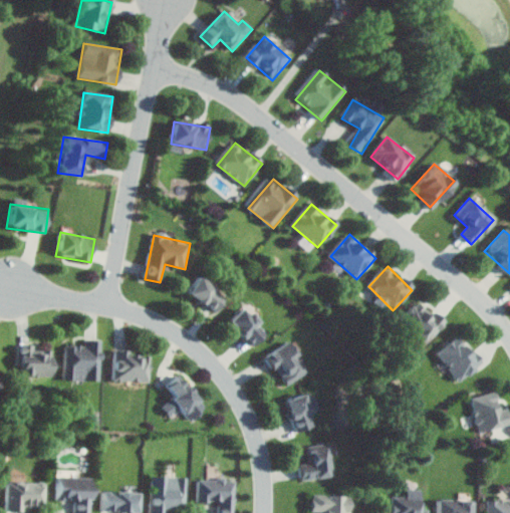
[(188,294),(217,313),(228,296),(199,278),(188,294)]
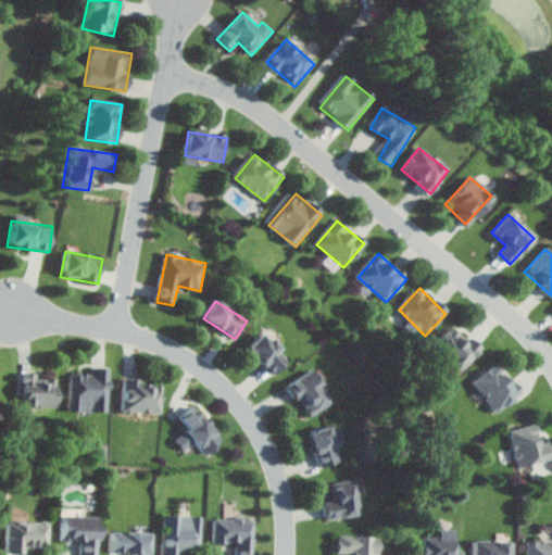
[(464,373),(481,349),(452,327),(435,350),(464,373)]
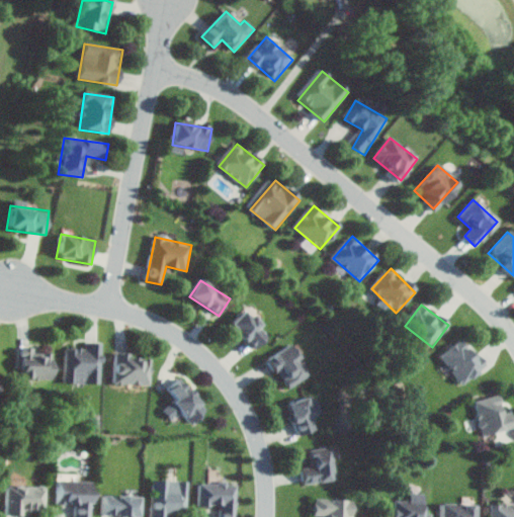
[(255,351),(271,335),(246,310),(230,326),(255,351)]
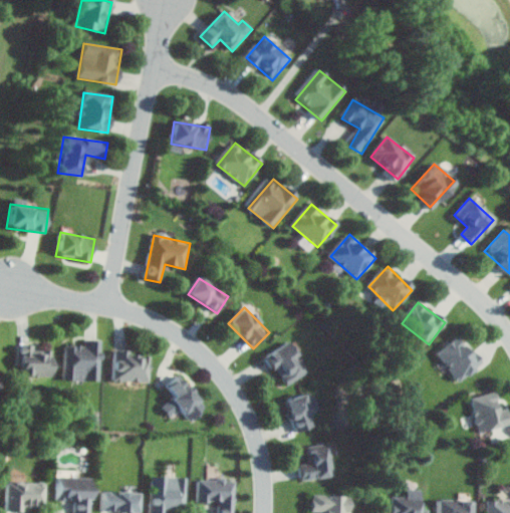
[(438,354),(461,382),(483,365),(460,337),(438,354)]
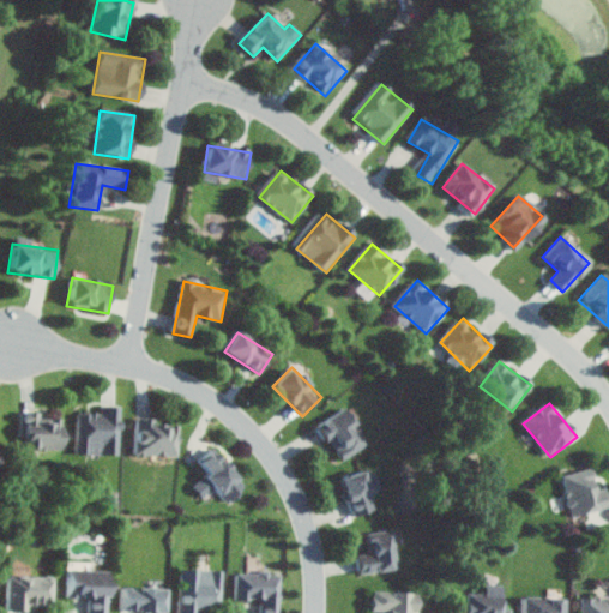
[(121,408),(102,408),(102,414),(80,414),(80,456),(121,456),(121,408)]
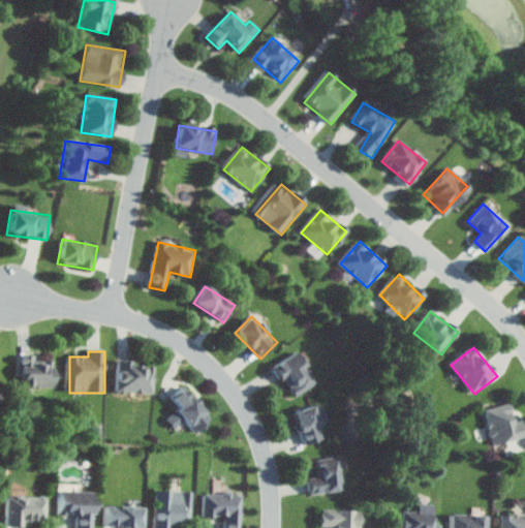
[(319,383),(301,352),(275,367),(295,399),(319,383)]
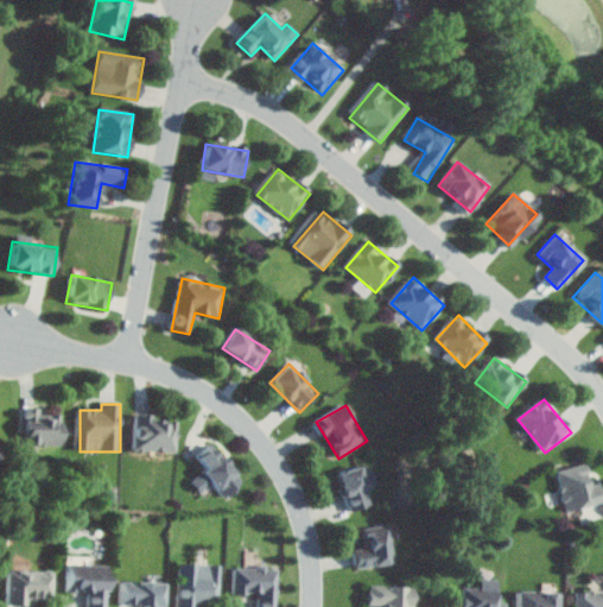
[(23,412),(23,446),(63,446),(63,412),(23,412)]
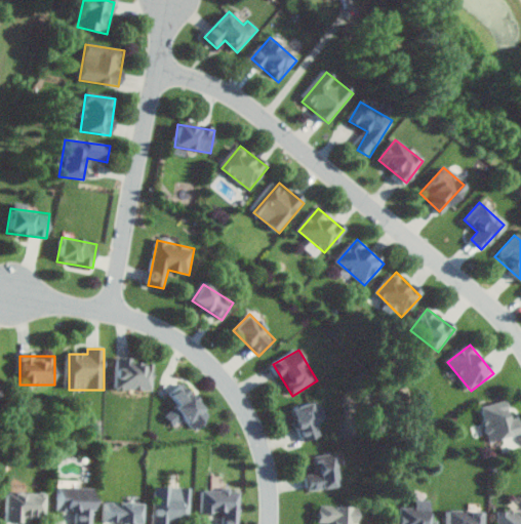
[(155,361),(117,361),(117,390),(154,391),(155,361)]
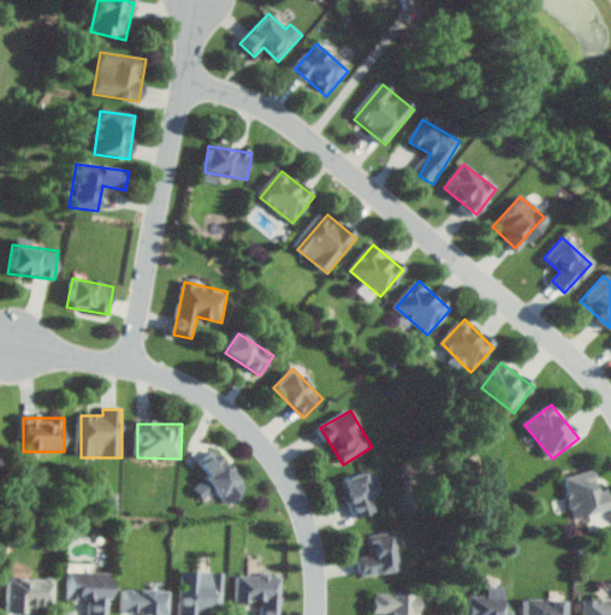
[(196,466),(223,496),(241,480),(213,450),(196,466)]
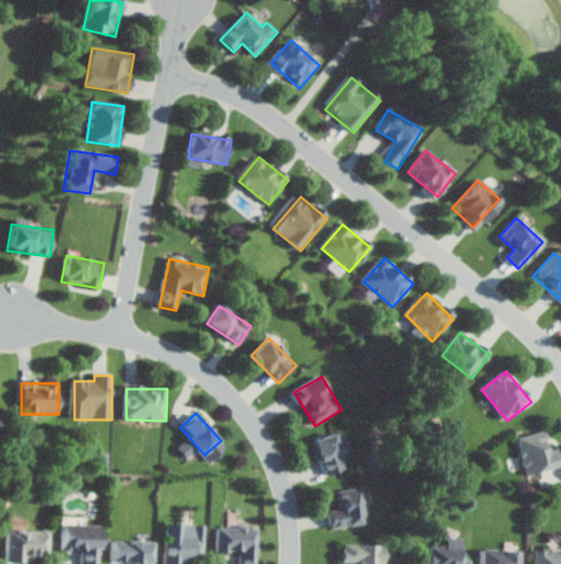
[(528,477),(560,470),(551,432),(520,439),(528,477)]
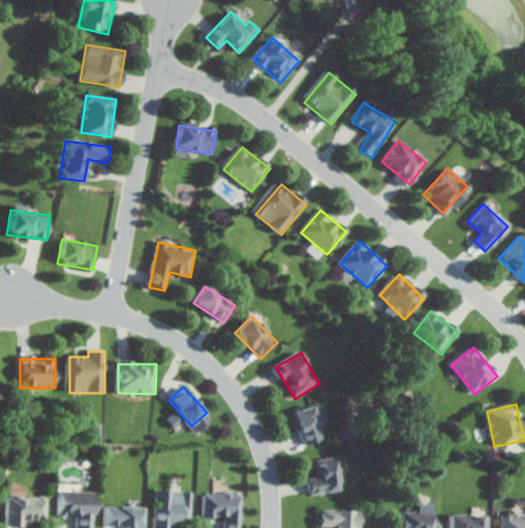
[(325,440),(315,407),(296,412),(305,446),(325,440)]
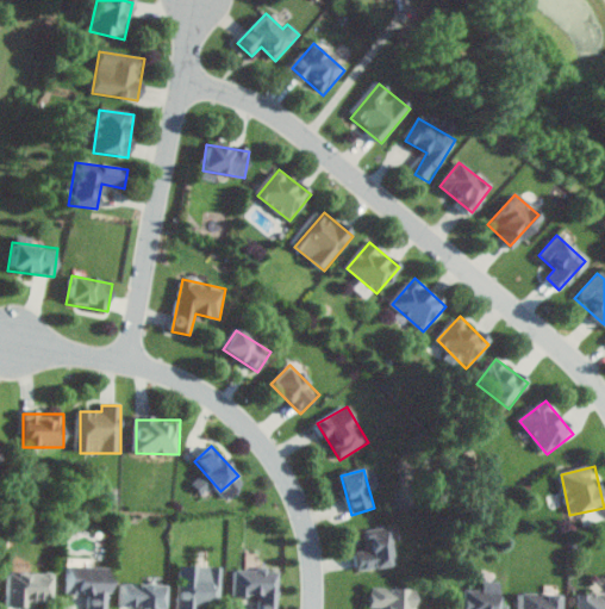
[(356,553),(360,572),(399,565),(394,528),(367,532),(369,551),(356,553)]
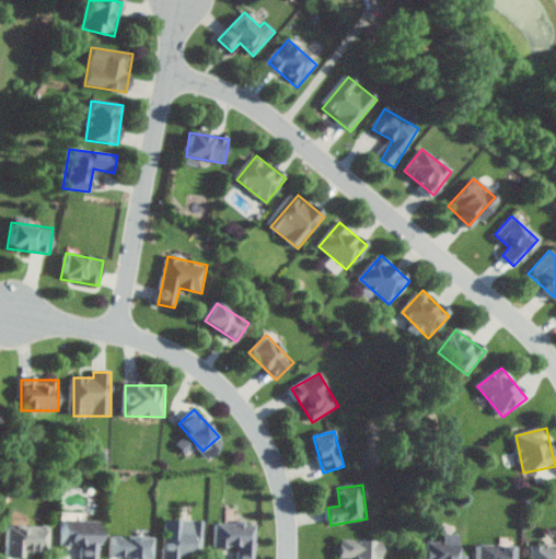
[(64,548),(84,548),(84,558),(101,558),(101,522),(64,522),(64,548)]
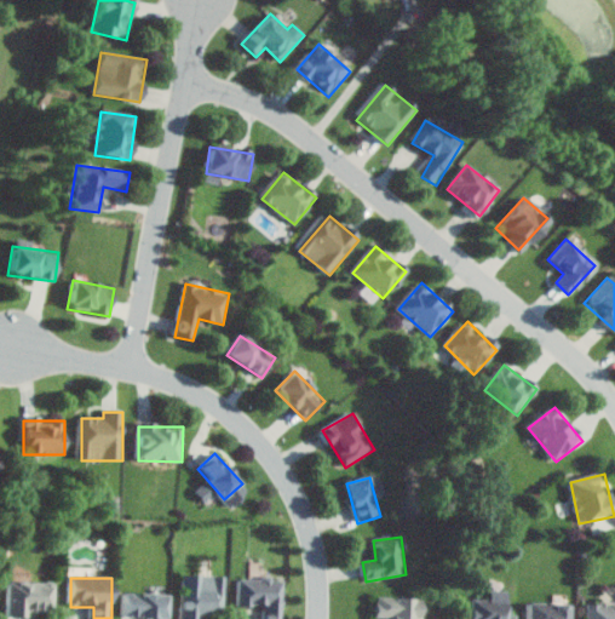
[(225,618),(226,578),(183,578),(183,618),(225,618)]
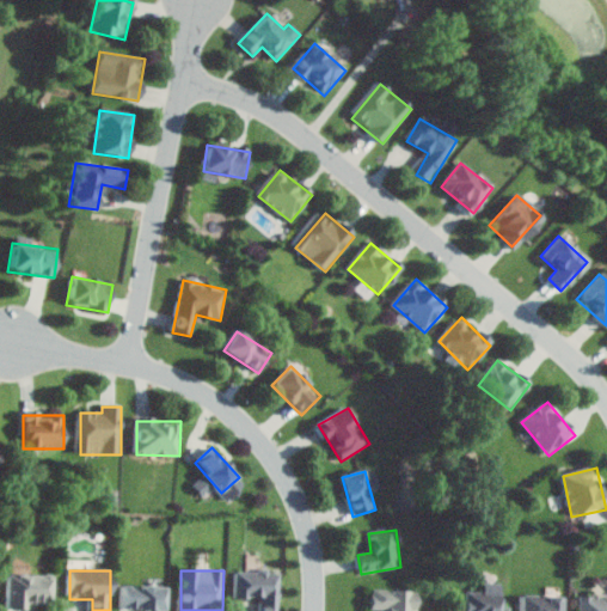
[(237,599),(262,599),(262,610),(281,610),(281,574),(238,574),(237,599)]
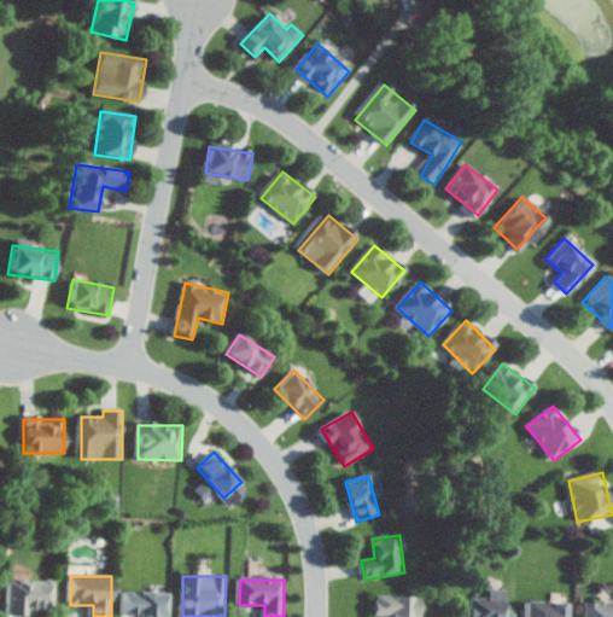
[(53,583),(10,583),(10,616),(53,616),(53,583)]
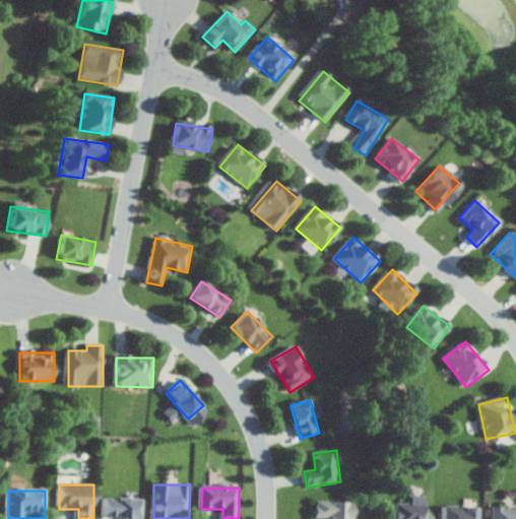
[(140,518),(140,499),(104,499),(104,518),(140,518)]
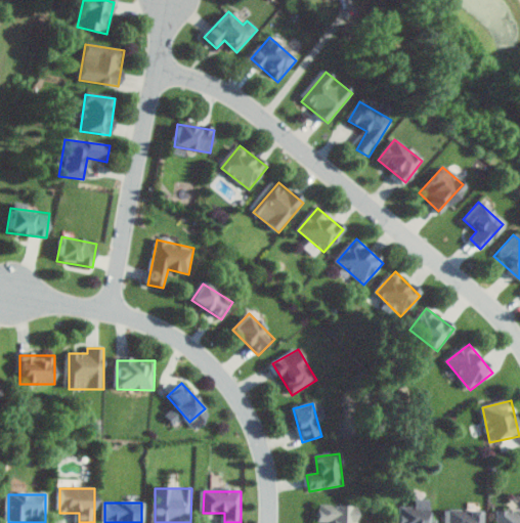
[(356,522),(356,507),(318,507),(318,522),(356,522)]
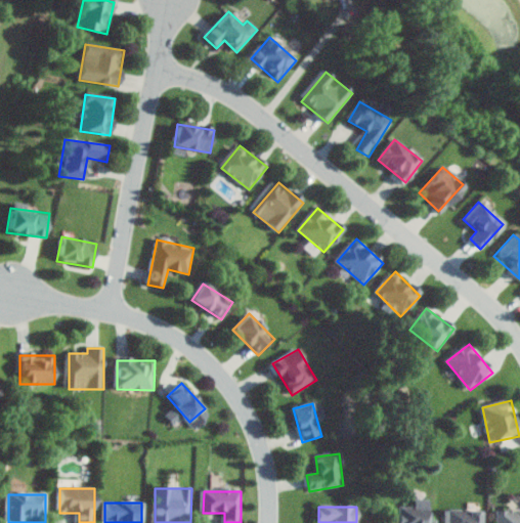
[(435,522),(435,507),(399,507),(399,522),(435,522)]
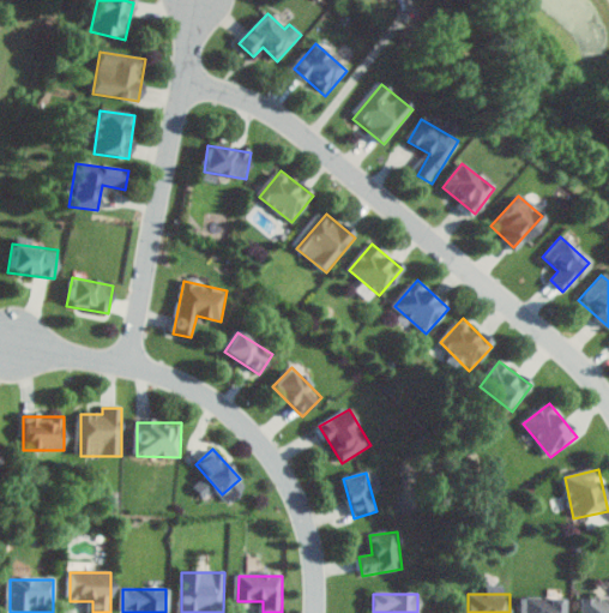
[(524,600),(524,612),(567,612),(567,600),(524,600)]
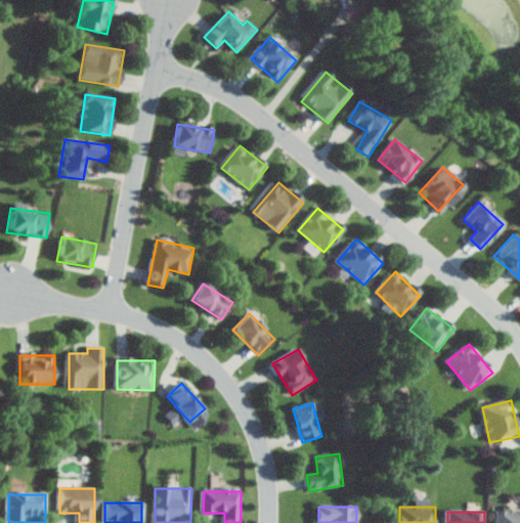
[(519,512),(496,512),(496,522),(519,522),(519,512)]
